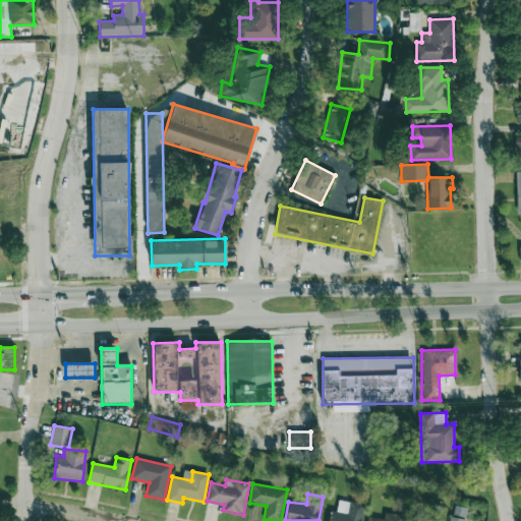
[(330,511),(328,520),(360,520),(364,505),(339,499),(336,512),(330,511)]
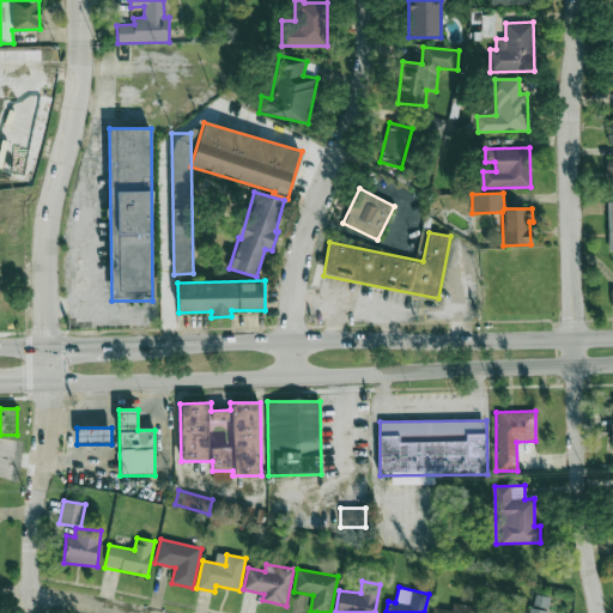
[(546,612),(550,598),(533,594),(528,612),(546,612)]
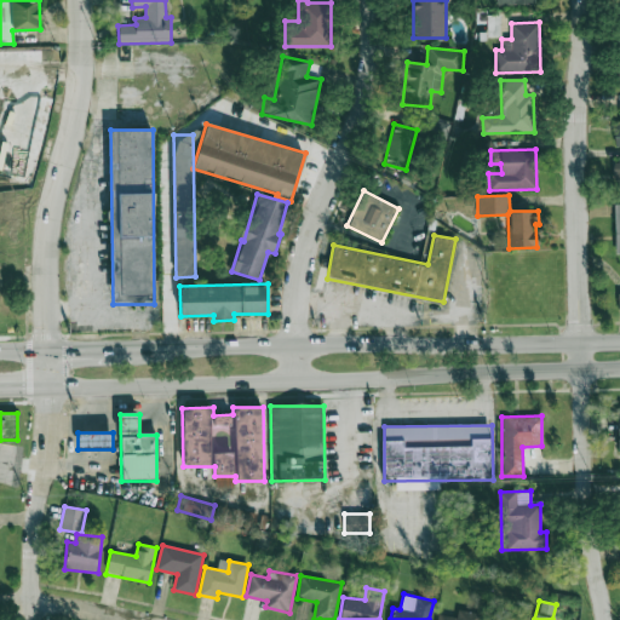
[(438,614),(436,619),(480,619),(482,615),(458,609),(455,618),(438,614)]
